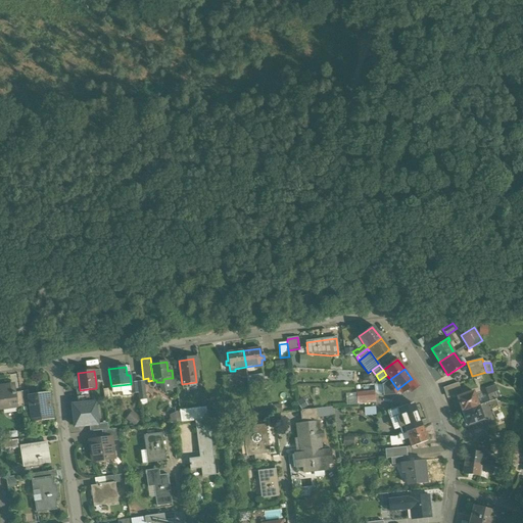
[(232,375),(223,377),(225,388),(234,386),(232,375)]
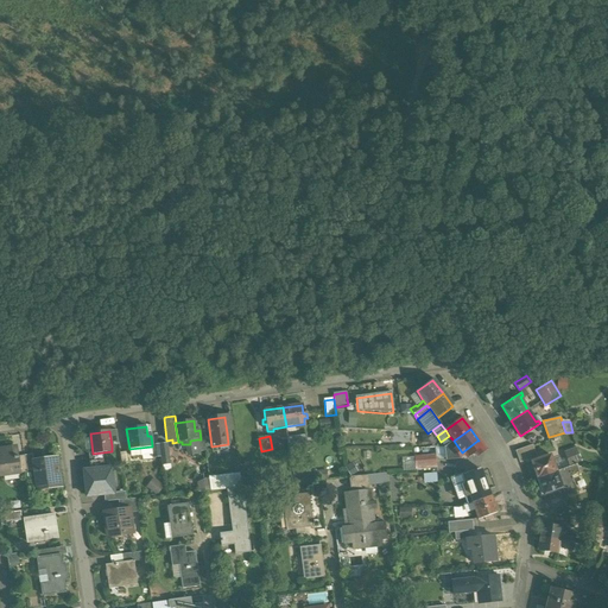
[(306,436),(287,438),(289,447),(308,444),(306,436)]
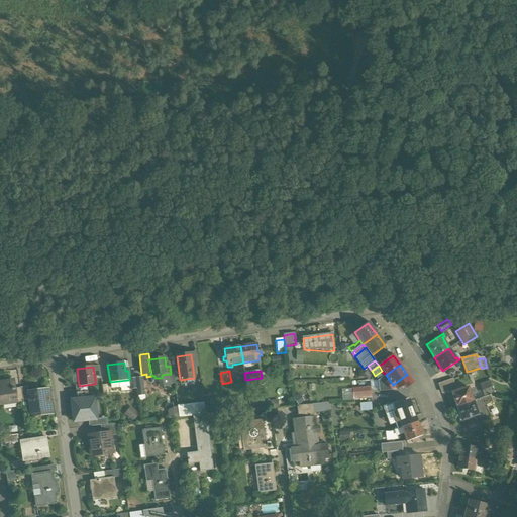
[(168,374),(162,375),(162,378),(161,378),(162,380),(159,383),(160,386),(161,387),(169,386),(168,374)]
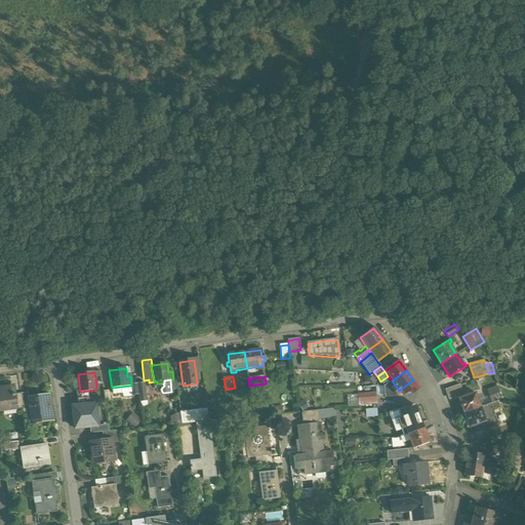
[(392,380),(384,387),(385,398),(399,397),(397,395),(400,392),(403,396),(407,392),(407,393),(409,392),(411,394),(419,389),(412,380),(399,391),(392,380)]
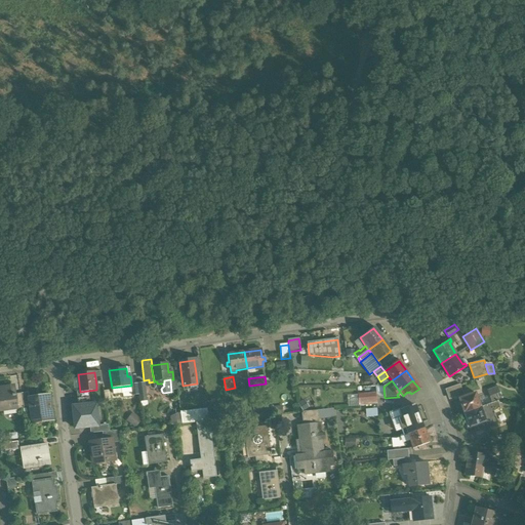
[(145,384),(137,385),(138,395),(139,402),(147,401),(145,384)]
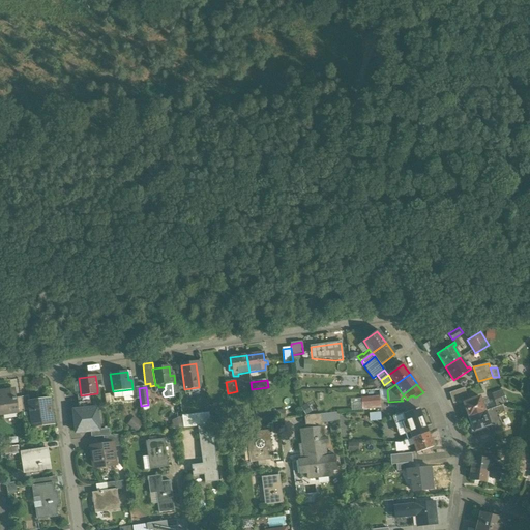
[(466,387),(451,392),(454,403),(469,399),(466,387)]
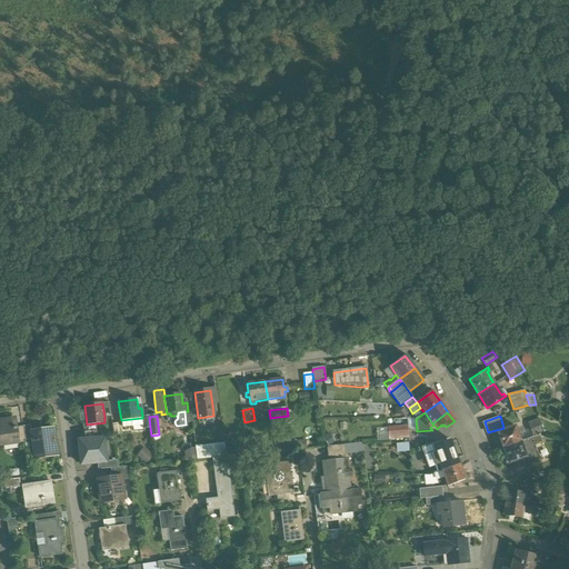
[(12,419),(0,420),(0,442),(17,440),(18,440),(17,428),(15,428),(12,419)]
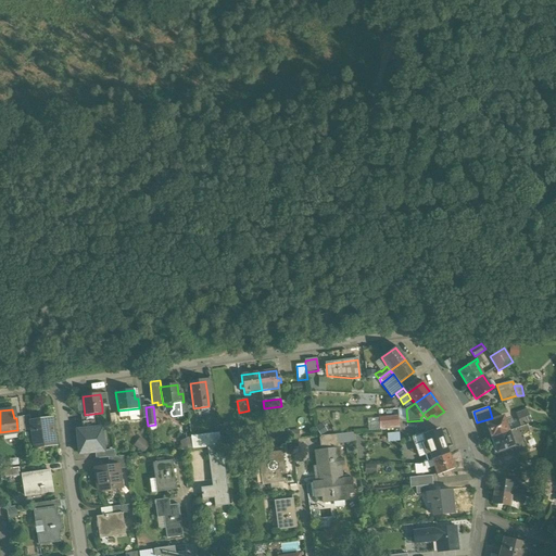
[(527,409),(516,414),(520,427),(528,425),(532,422),(527,409)]
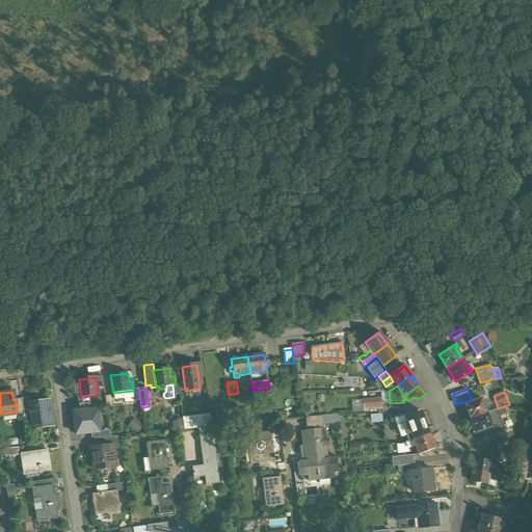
[(89,396),(81,397),(78,398),(79,411),(91,410),(89,396)]
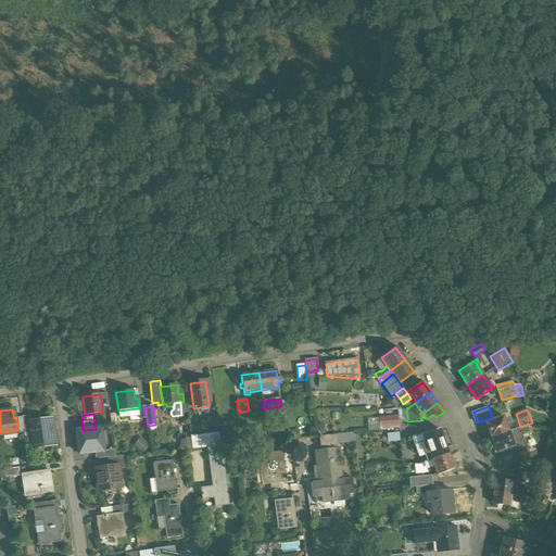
[(29,416),(22,417),(24,431),(32,430),(30,422),(29,416)]
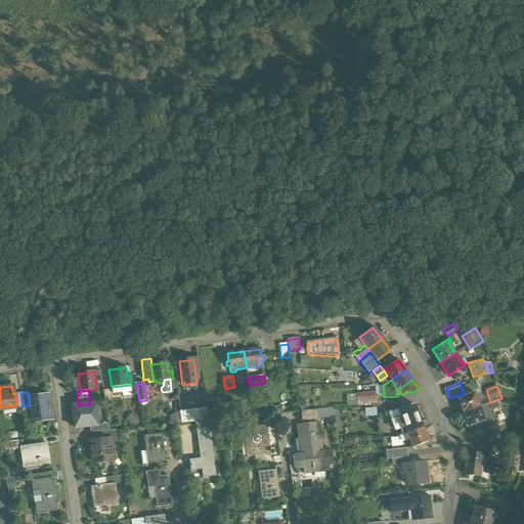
[(375,393),(357,394),(358,405),(376,404),(375,393)]
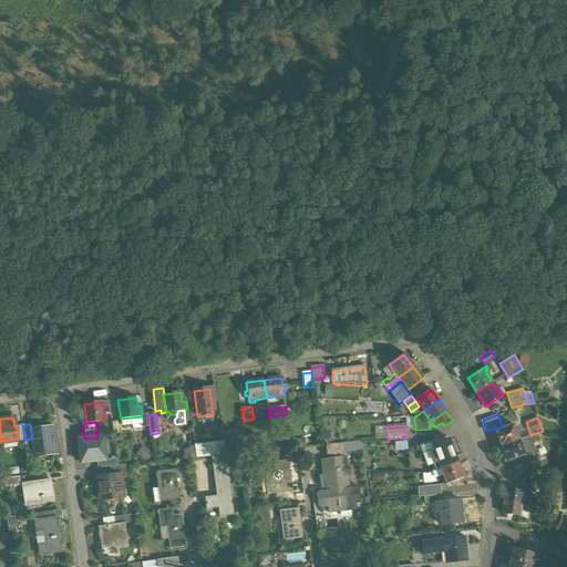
[(513,425),(495,431),(496,432),(496,433),(495,434),(496,439),(498,440),(501,446),(518,440),(513,425)]
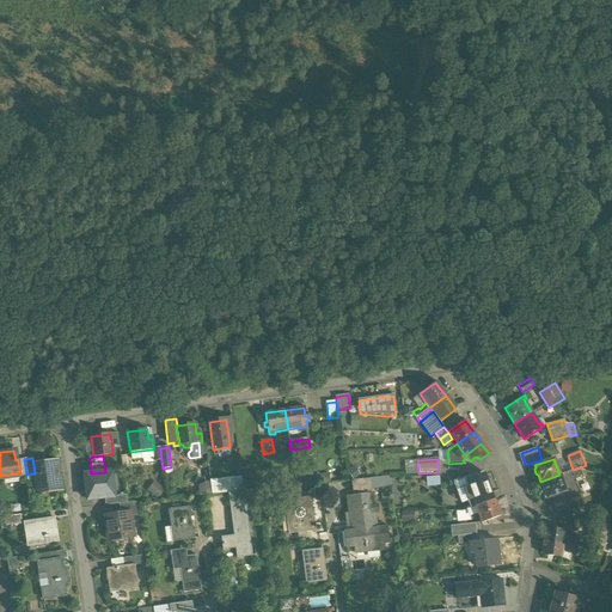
[(34,465),(35,473),(37,495),(62,491),(57,461),(34,465)]
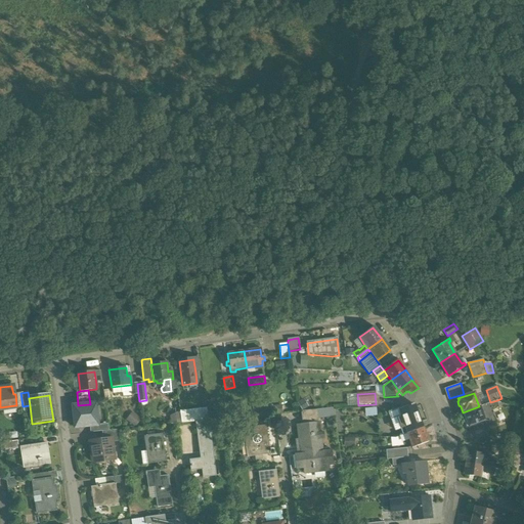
[(490,402),(479,406),(485,421),(487,427),(497,423),(492,410),(499,408),(497,400),(490,402)]
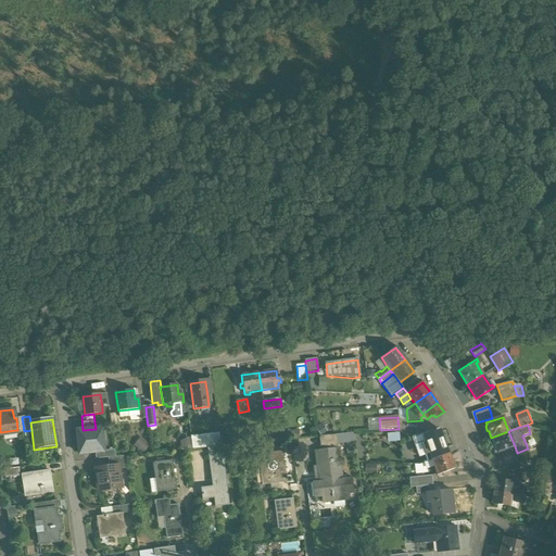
[(83,430),(77,430),(79,454),(96,453),(104,452),(104,451),(101,428),(96,429),(83,430)]
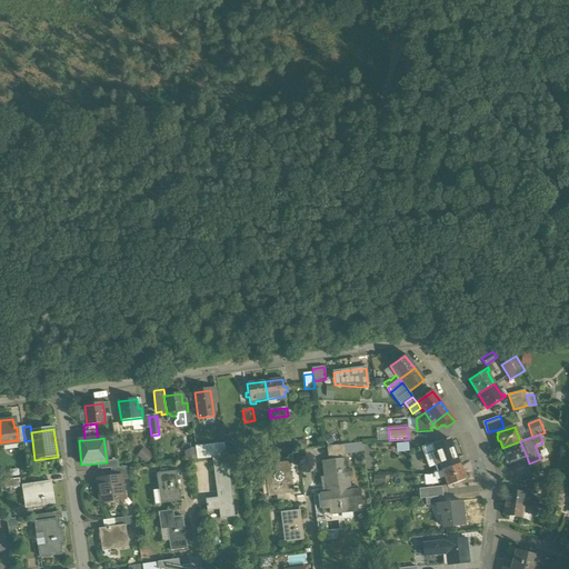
[(450,440),(432,447),(435,452),(441,471),(459,465),(450,440)]
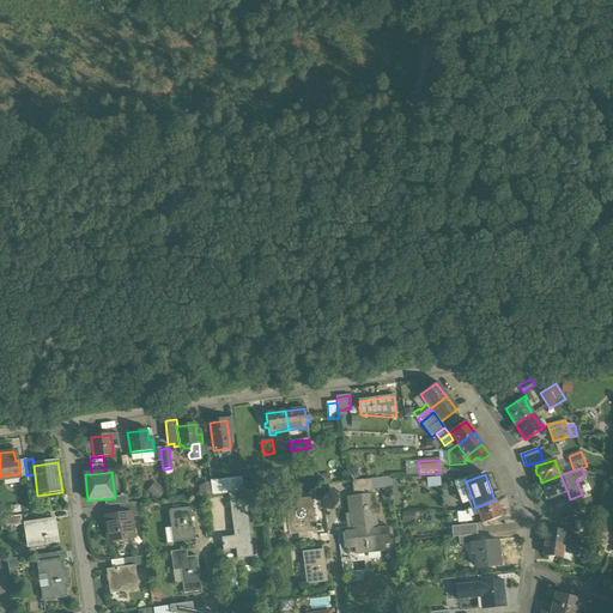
[(560,475),(541,483),(545,491),(542,492),(546,499),(547,499),(548,499),(568,492),(560,475)]
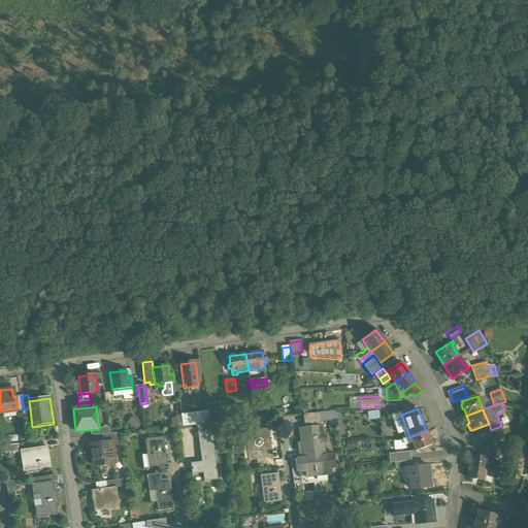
[(208,411),(182,415),(184,427),(209,424),(208,411)]
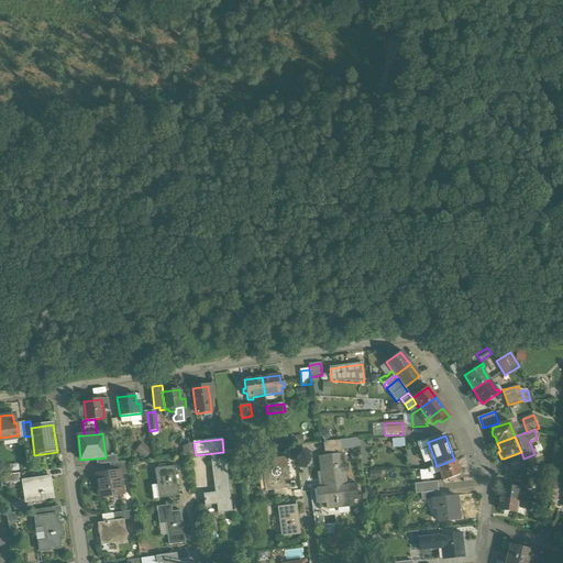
[(340,440),(323,442),(326,456),(342,454),(340,440)]
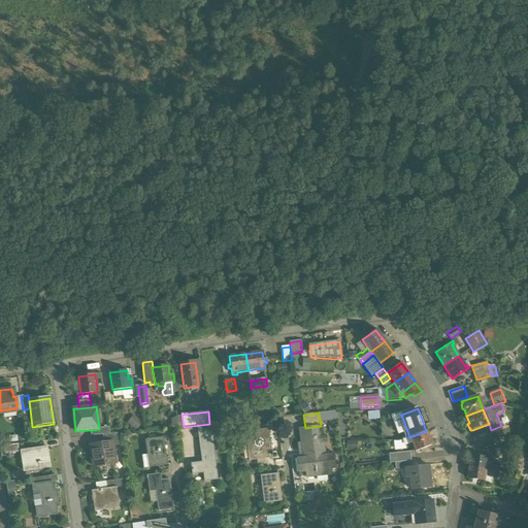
[(137,430),(143,423),(134,415),(128,422),(137,430)]
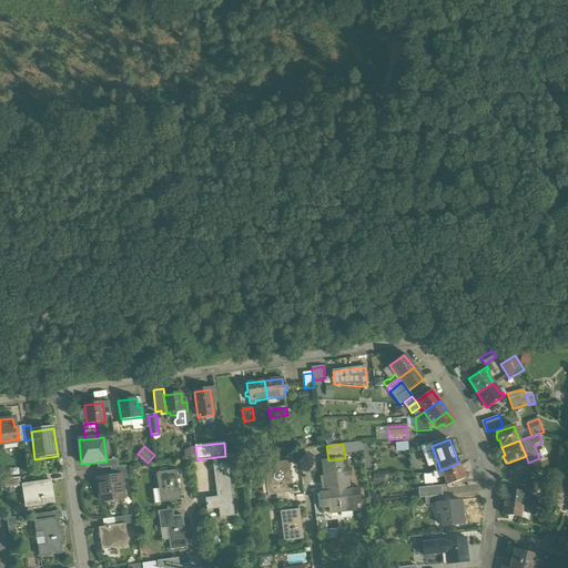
[(434,452),(429,453),(436,472),(440,470),(434,452)]
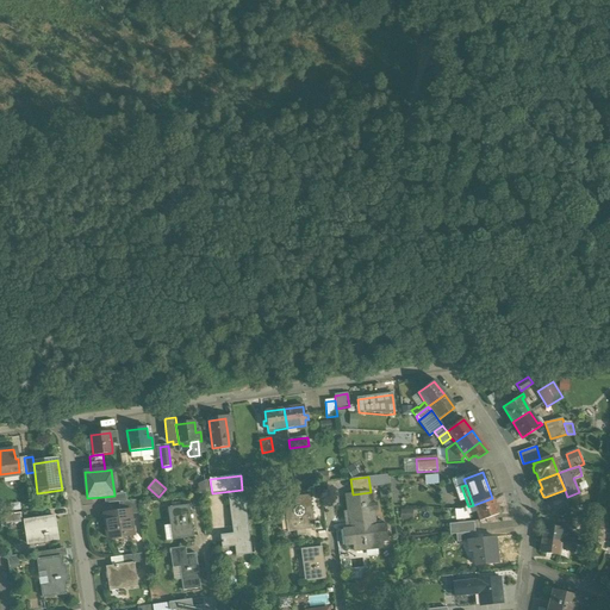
[(242,490),(228,492),(232,534),(221,536),(222,549),(235,547),(236,556),(251,554),(243,490),(242,490)]
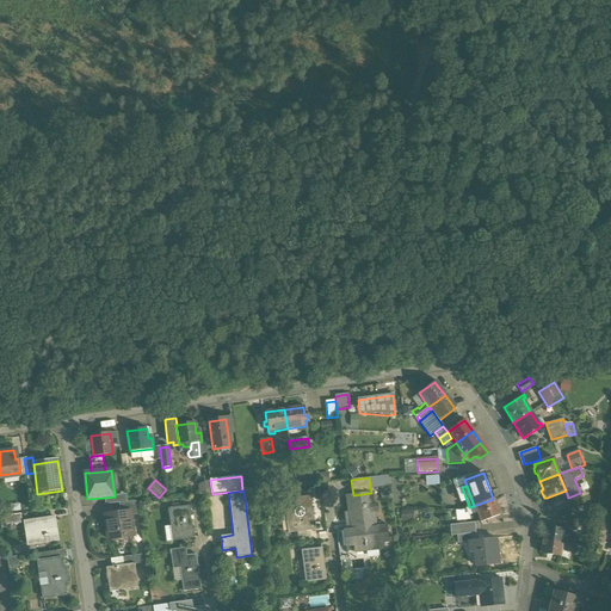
[(353,495),(347,495),(351,530),(343,530),(345,548),(364,545),(365,547),(366,547),(366,545),(389,542),(388,536),(389,535),(389,529),(387,529),(387,525),(376,526),(374,512),(378,512),(377,505),(372,505),(371,493),(353,495)]
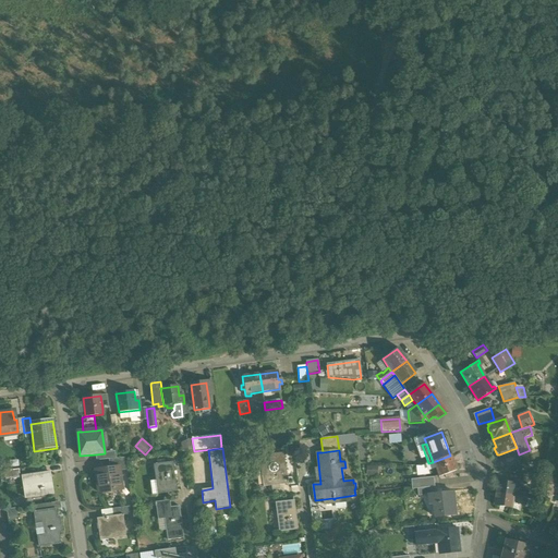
[(114,451),(105,452),(105,453),(96,455),(96,461),(109,460),(116,459),(114,451)]
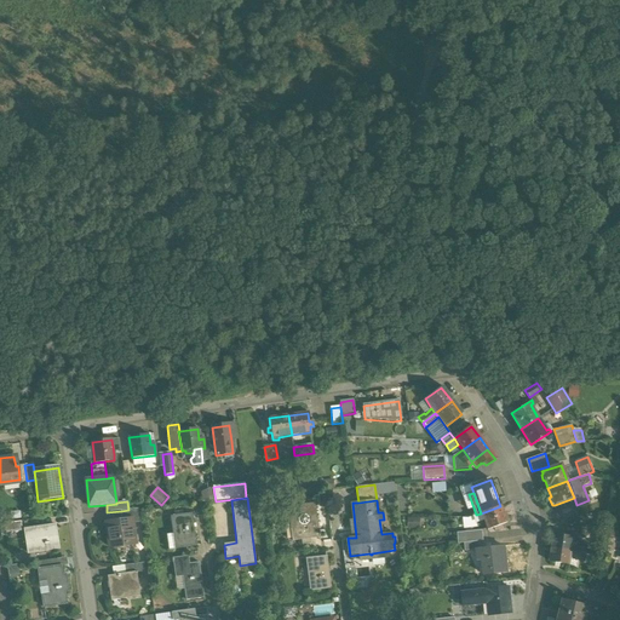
[(204,503),(195,503),(197,517),(205,516),(204,503)]
